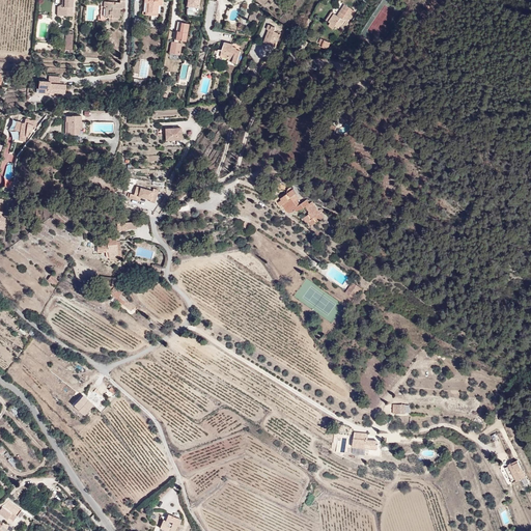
[(73,4),(74,4),(74,0),(61,0),(60,8),(59,8),(59,18),(71,19),(73,4)]
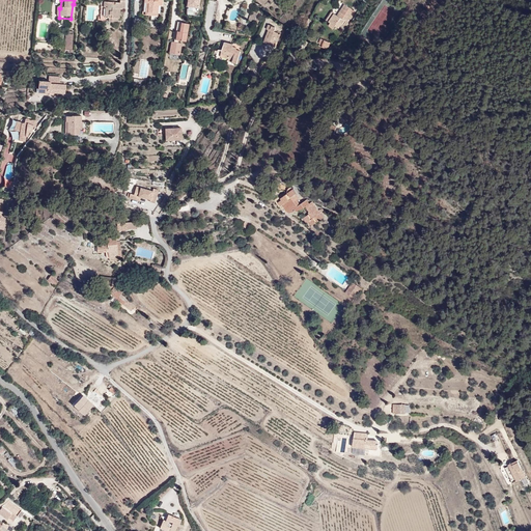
[(147,19),(149,4),(157,5),(161,6),(161,0),(147,0),(147,1),(142,0),(140,17),(147,19)]
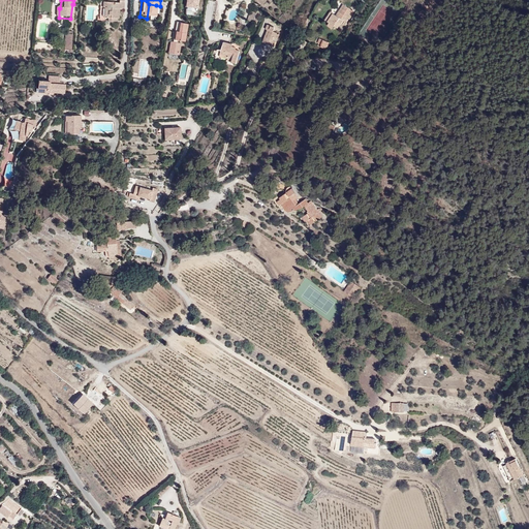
[(199,0),(187,0),(186,10),(197,13),(199,0)]
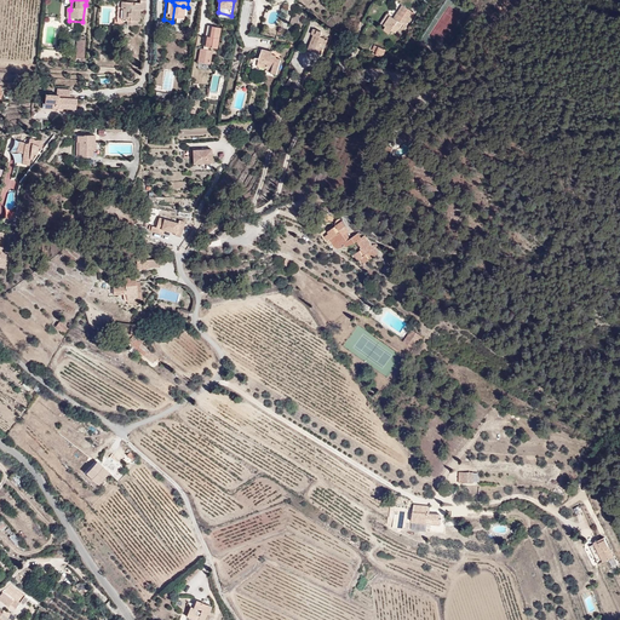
[(408,6),(409,3),(406,0),(390,0),(380,19),(391,26),(395,19),(400,22),(402,23),(412,7),(408,6)]
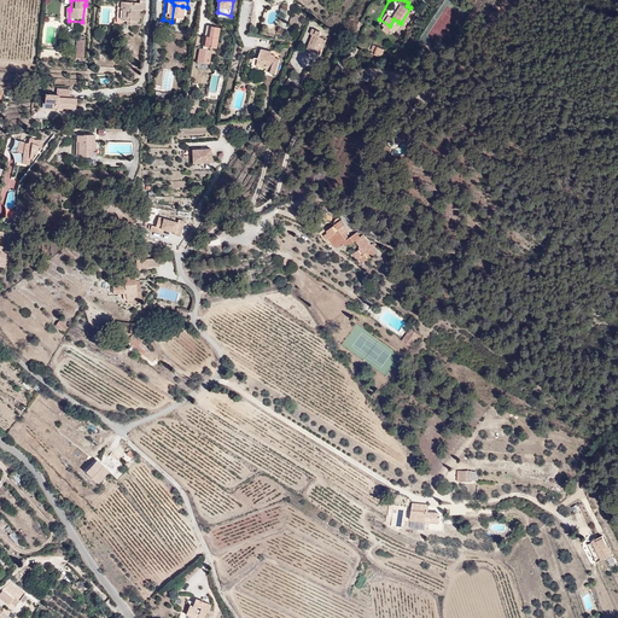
[(138,27),(138,18),(143,18),(144,5),(135,4),(135,7),(122,7),(121,16),(120,16),(118,27),(122,27),(122,31),(129,31),(129,27),(138,27)]
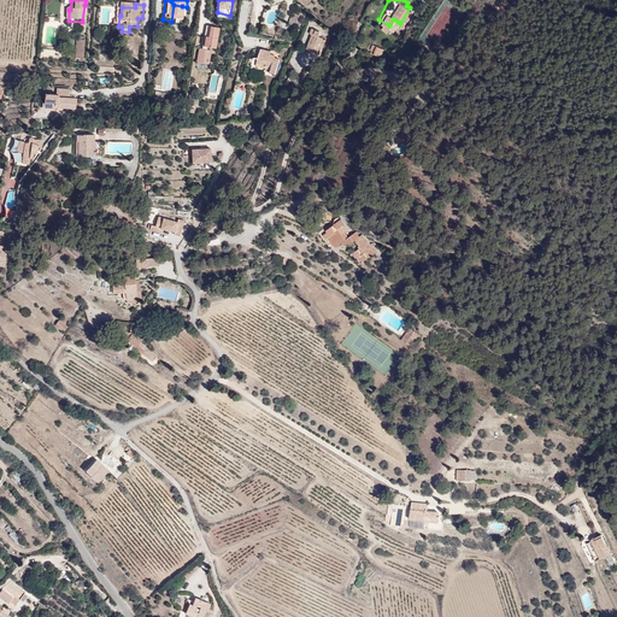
[(180,23),(182,6),(174,5),(171,22),(180,23)]
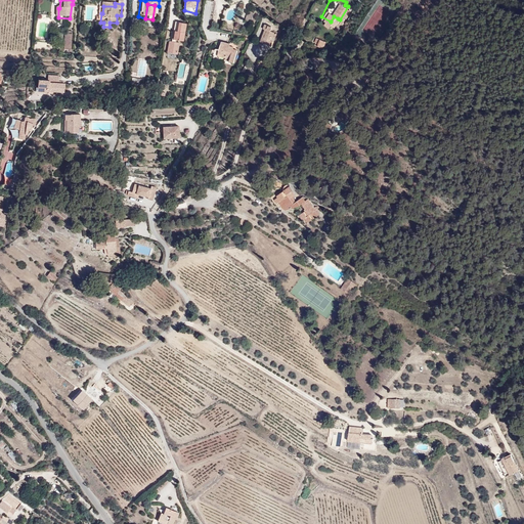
[(36,17),(35,37),(46,37),(48,14),(41,13),(41,17),(36,17)]
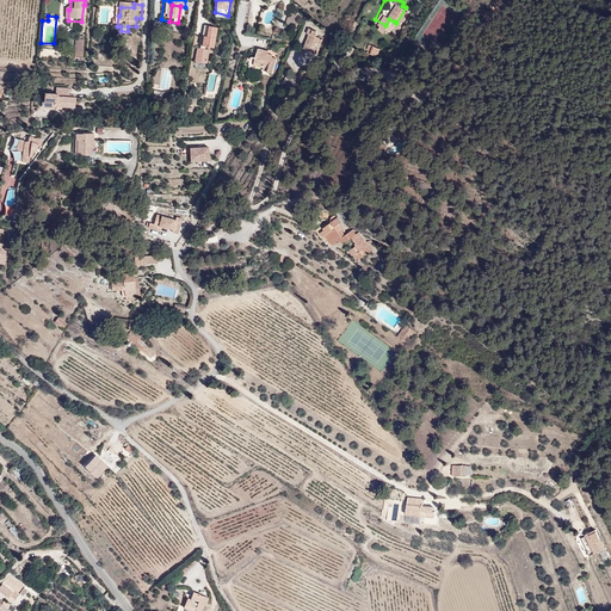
[(217,29),(209,26),(208,37),(204,37),(202,49),(201,49),(198,49),(196,62),(207,65),(209,50),(205,50),(207,47),(214,49),(217,29)]
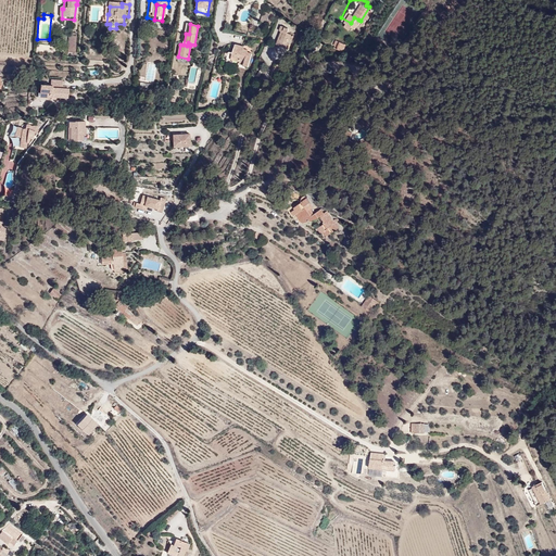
[(292,42),(294,38),(290,36),(292,32),(283,27),(281,33),(285,35),(278,47),(288,51),(290,46),(289,46),(290,42),(292,42)]
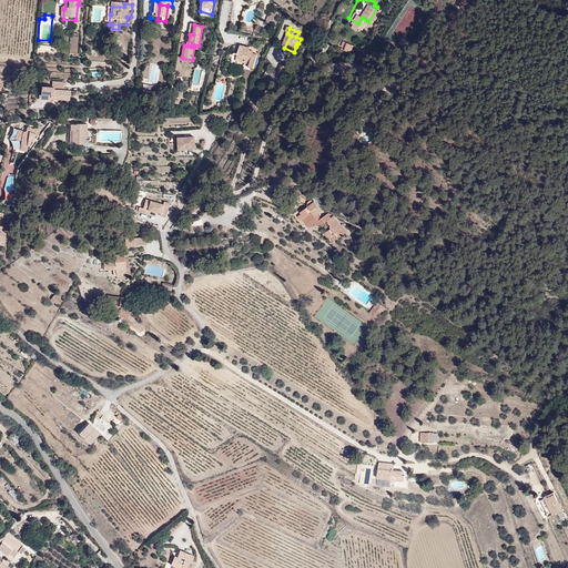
[(345,52),(350,44),(342,40),(340,46),(342,48),(341,50),(345,52)]
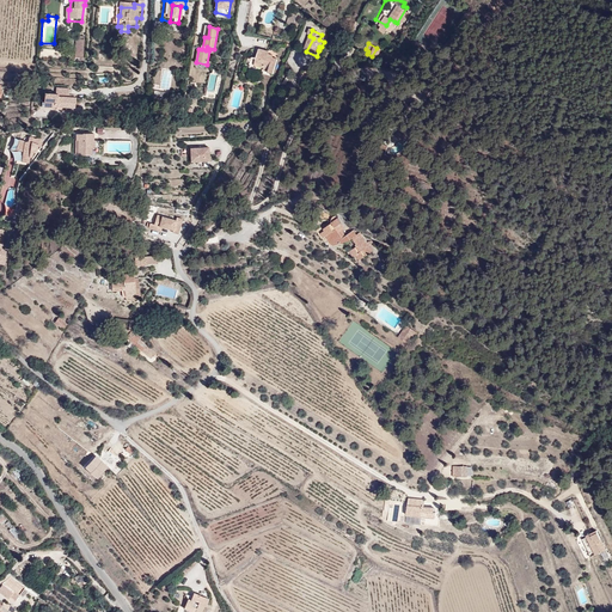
[(270,54),(259,50),(255,67),(264,69),(263,73),(273,75),(277,61),(273,60),(274,57),(269,56),(270,54)]
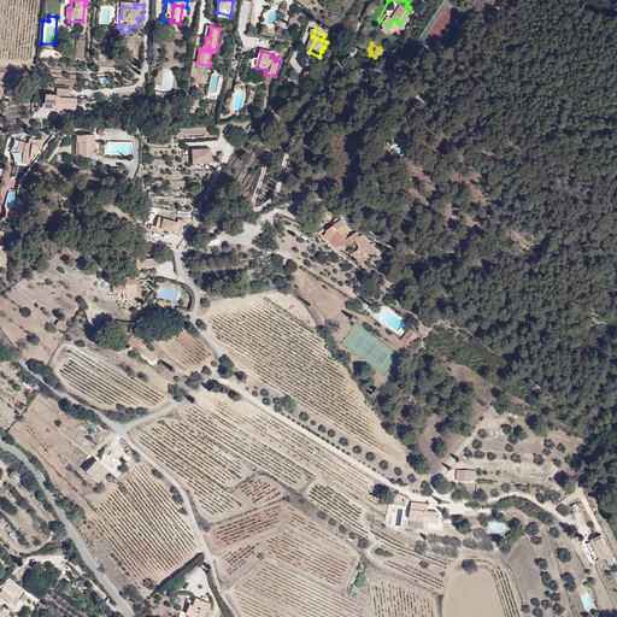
[(317,76),(307,71),(301,81),(311,87),(317,76)]
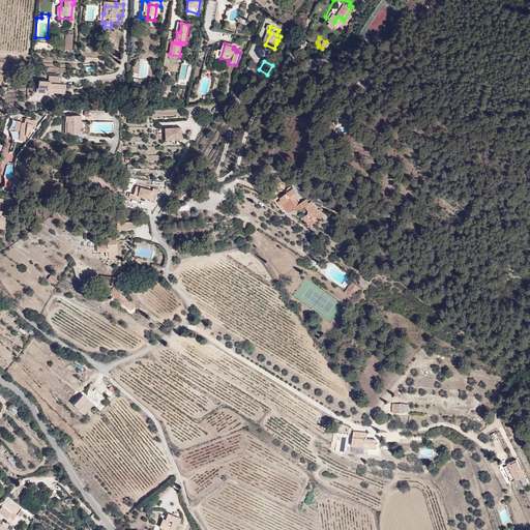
[(146,78),(134,76),(133,82),(145,84),(146,78)]
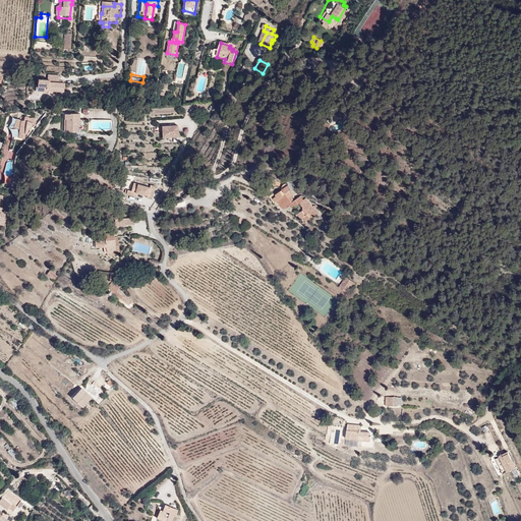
[(63,95),(64,85),(56,84),(56,87),(49,85),(50,82),(57,83),(58,78),(47,76),(46,81),(38,80),(37,88),(46,90),(45,93),(63,95)]
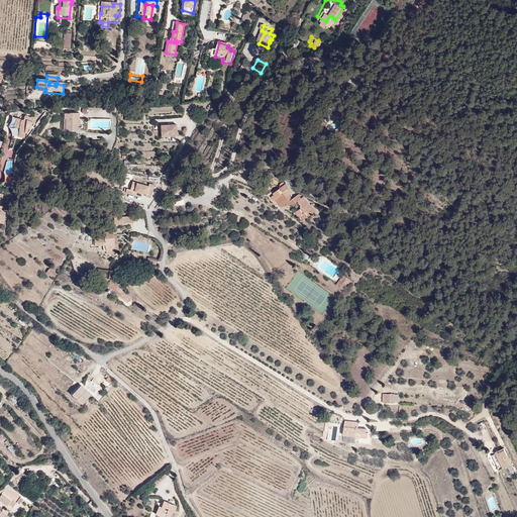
[(339,119),(345,111),(340,107),(334,115),(339,119)]
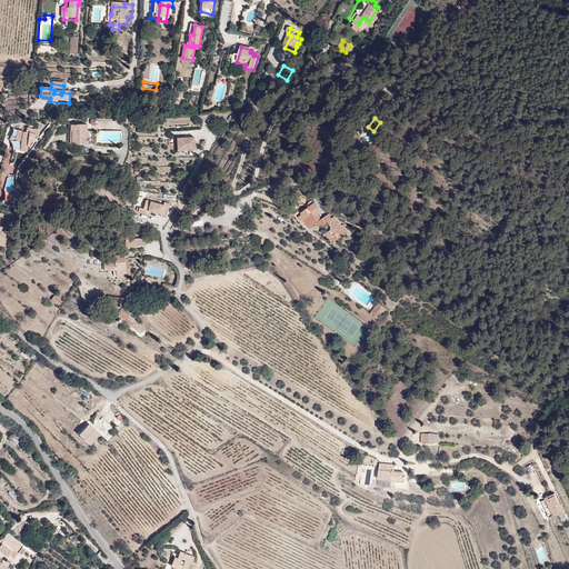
[(87,149),(86,136),(88,135),(88,129),(67,129),(67,136),(65,136),(65,145),(68,145),(69,150),(87,149)]
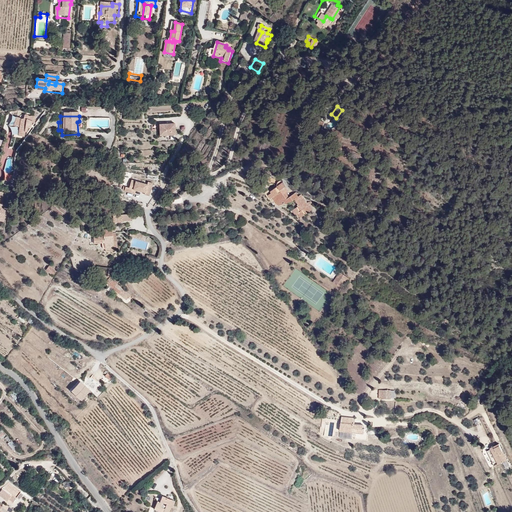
[(25,120),(25,123),(22,123),(18,122),(15,130),(21,132),(20,140),(26,141),(26,136),(28,136),(30,132),(32,132),(34,127),(35,127),(37,125),(36,123),(34,121),(30,121),(28,119),(26,120),(25,120)]
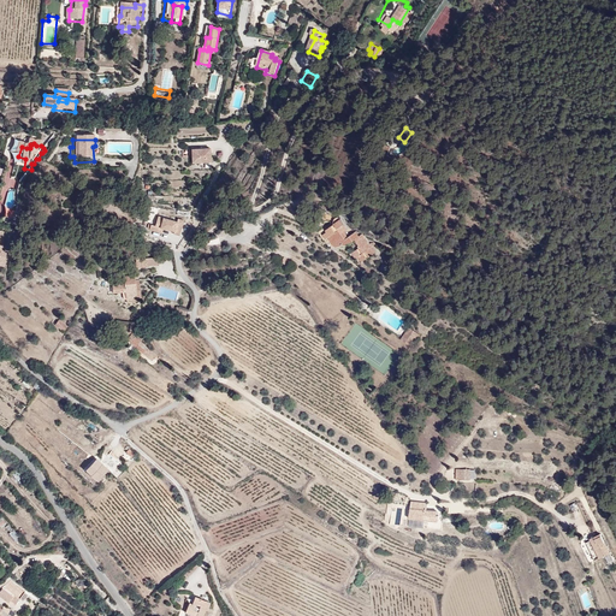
[(388,154),(391,147),(385,144),(377,165),(380,166),(381,164),(385,166),(388,163),(391,164),(392,160),(395,161),(397,157),(392,155),(391,157),(388,154)]
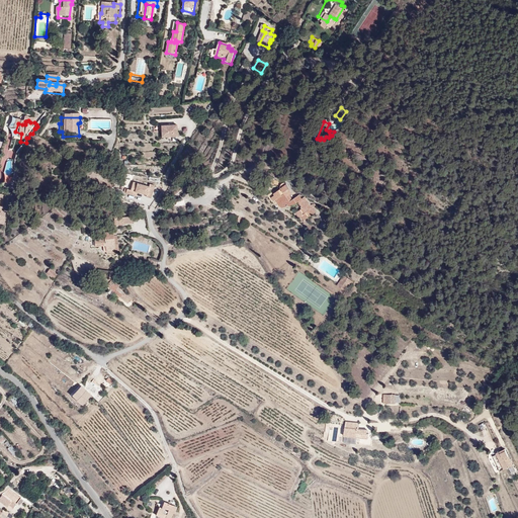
[(179,141),(179,127),(171,127),(171,131),(163,131),(163,141),(179,141)]
